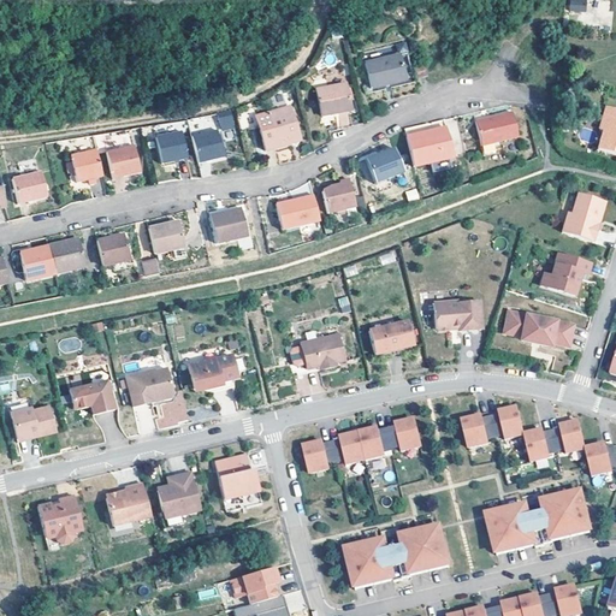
[(569,0),(568,11),(585,12),(585,0),(569,0)]
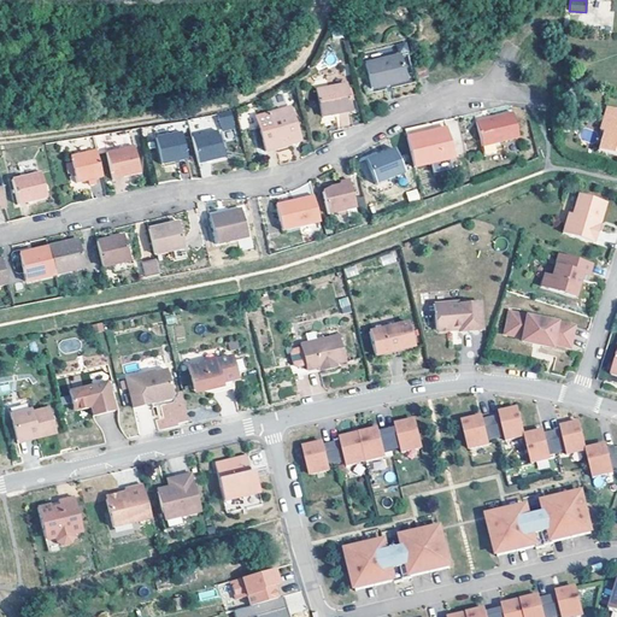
[(406,78),(400,54),(365,62),(370,87),(406,78)]
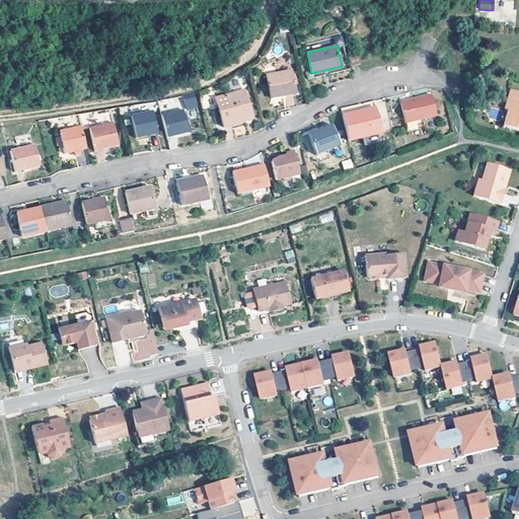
[(359,63),(357,54),(348,56),(350,65),(359,63)]
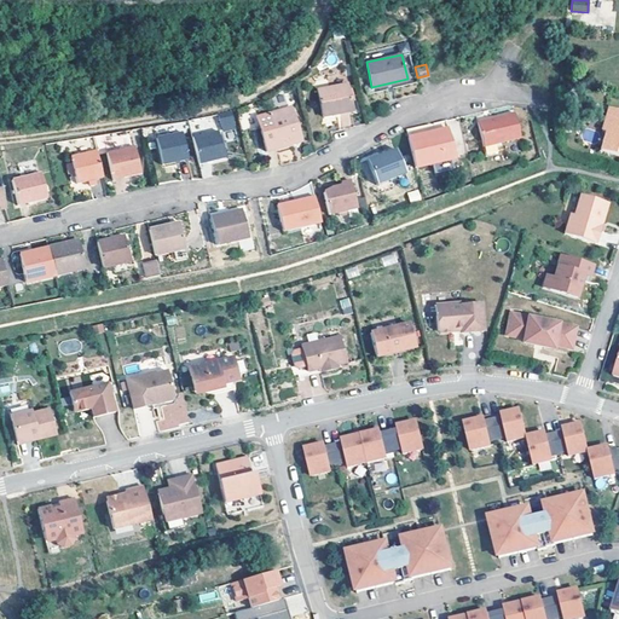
[(351,110),(345,84),(316,88),(322,116),(351,110)]
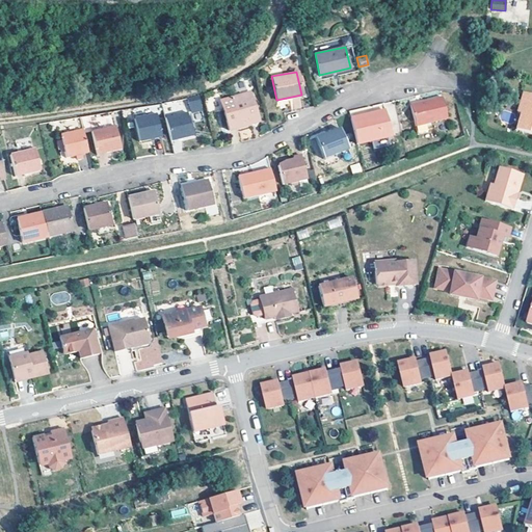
[(531,92),(521,89),(514,109),(517,110),(513,126),(531,132),(531,92)]
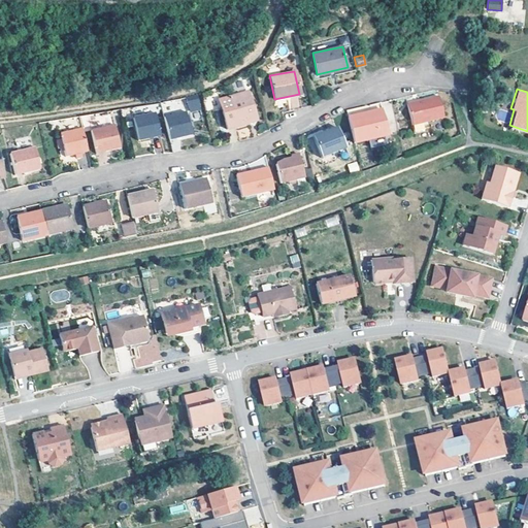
[(256,119),(246,90),(218,97),(226,127),(256,119)]
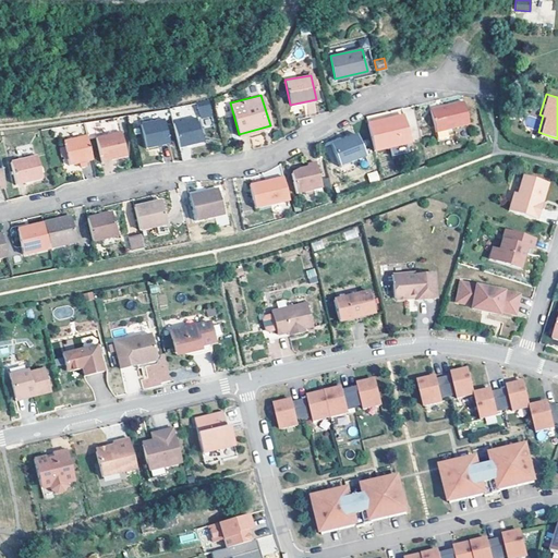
[(211,98),(201,101),(203,111),(214,109),(211,98)]
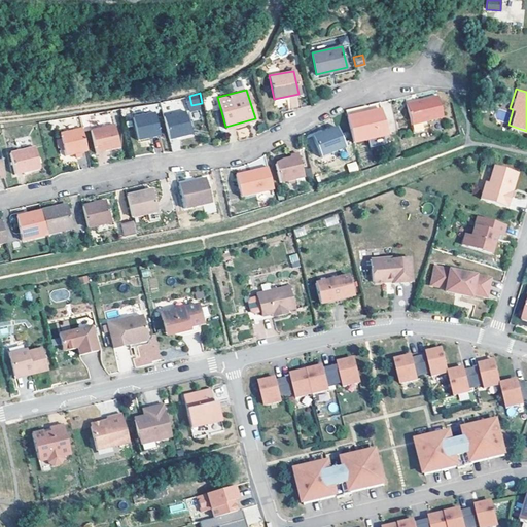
[(441,116),(435,96),(406,103),(410,125),(441,116)]
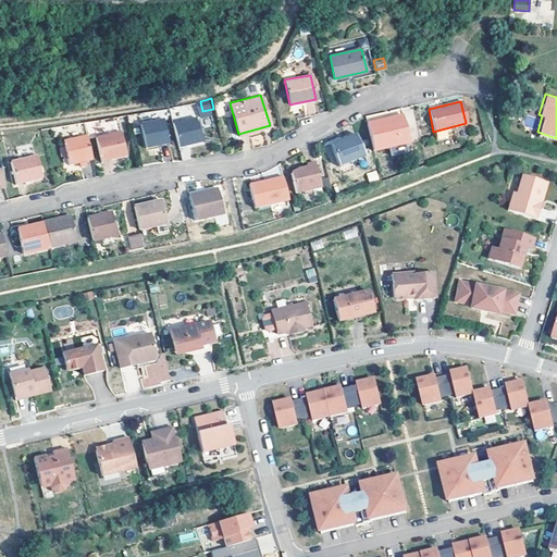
[(200,140),(195,116),(172,122),(177,146),(200,140)]
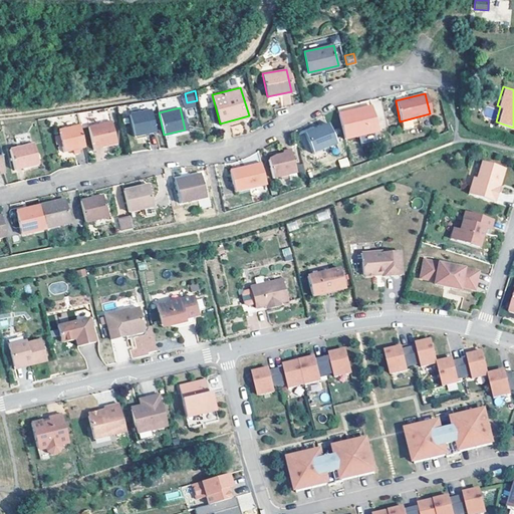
[(376,132),(370,107),(337,114),(343,140),(376,132)]
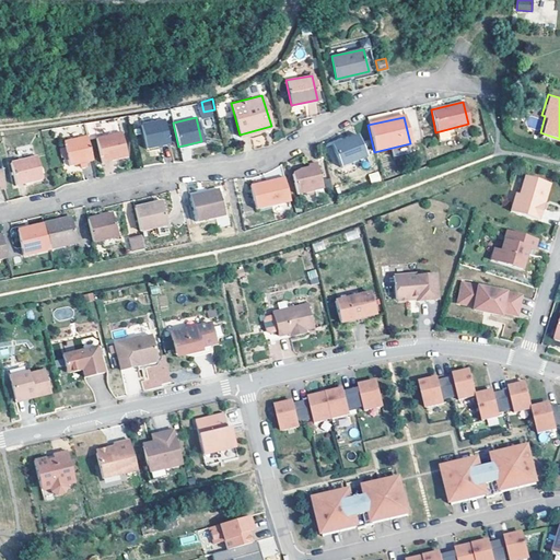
[(167,142),(162,118),(139,124),(143,148),(167,142)]
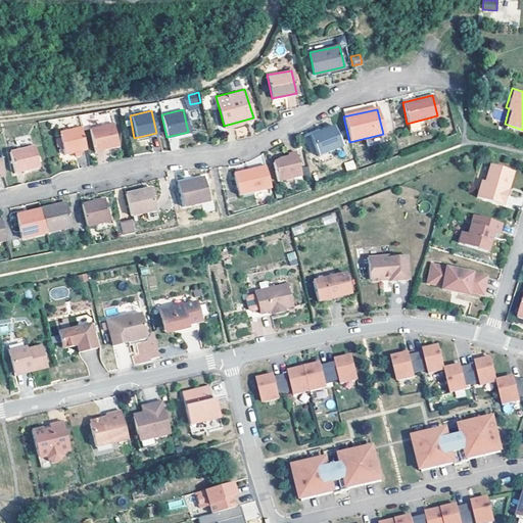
[(117,145),(111,123),(88,128),(92,147),(102,145),(103,148),(117,145)]
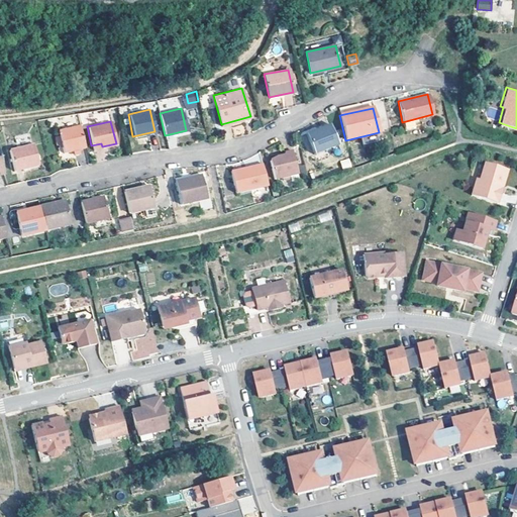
[(84,146),(79,125),(58,130),(63,151),(84,146)]
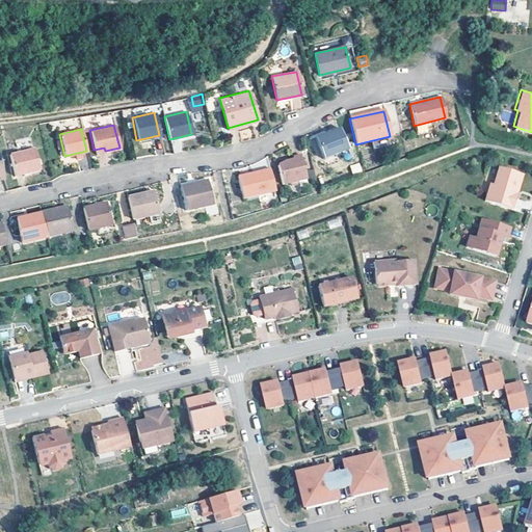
[(345,150),(338,129),(314,139),(320,158),(345,150)]
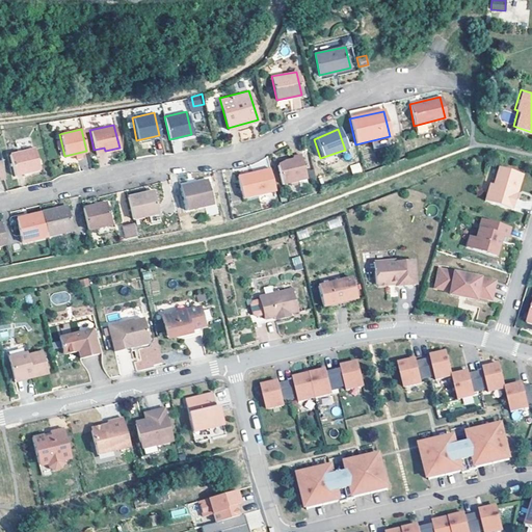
[(180,139),(171,141),(174,153),(182,152),(180,139)]
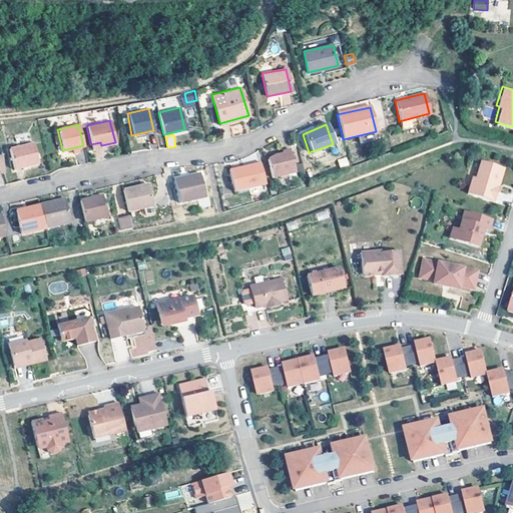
[(37,162),(32,142),(8,147),(13,167),(37,162)]
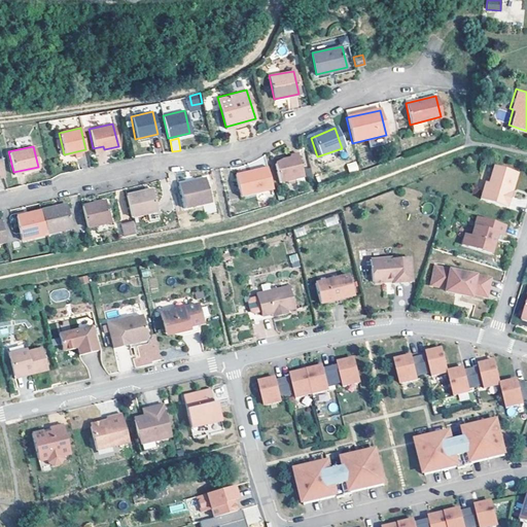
[(301,177),(295,153),(287,155),(287,157),(281,159),(274,164),(278,182),(285,181),(287,183),(292,182),(293,178),(301,177)]
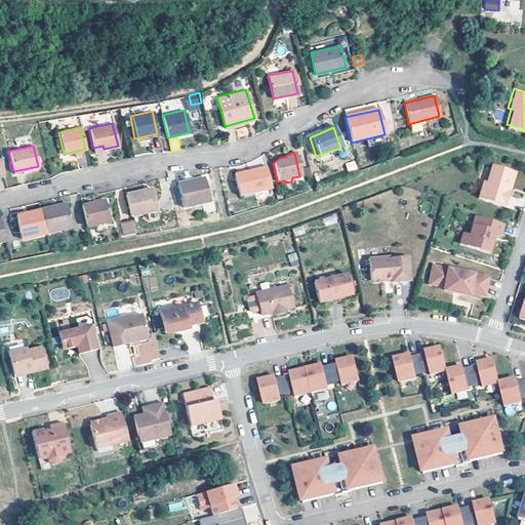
[(348,171),(357,169),(355,161),(346,163),(348,171)]
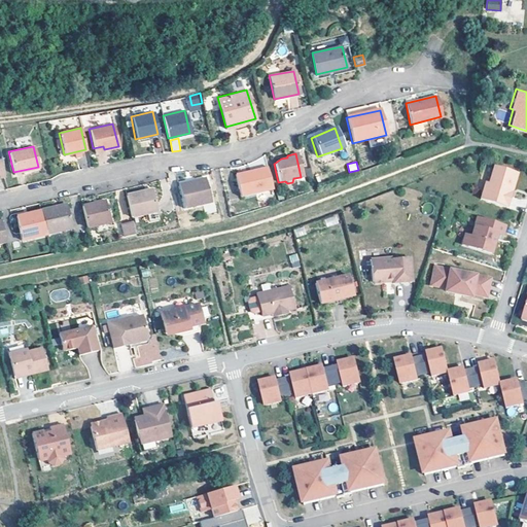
[(515,170),(491,163),(486,180),(483,179),(478,197),(503,205),(515,170)]
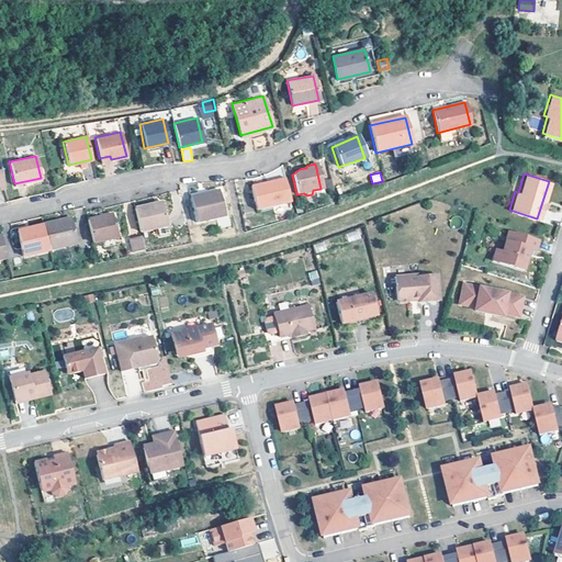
[(290,200),(284,177),(250,184),(257,209),(290,200)]
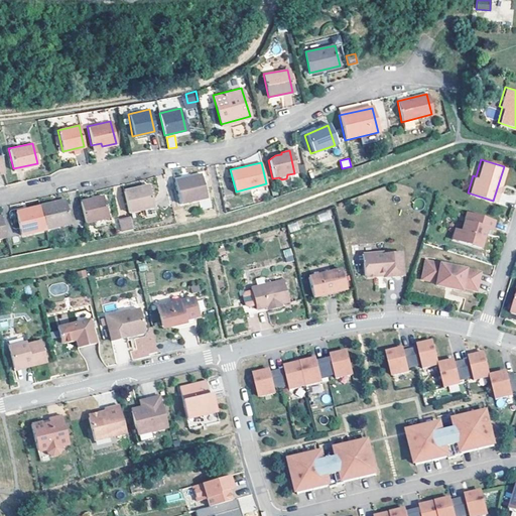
[(208,198),(203,174),(175,180),(180,203),(208,198)]
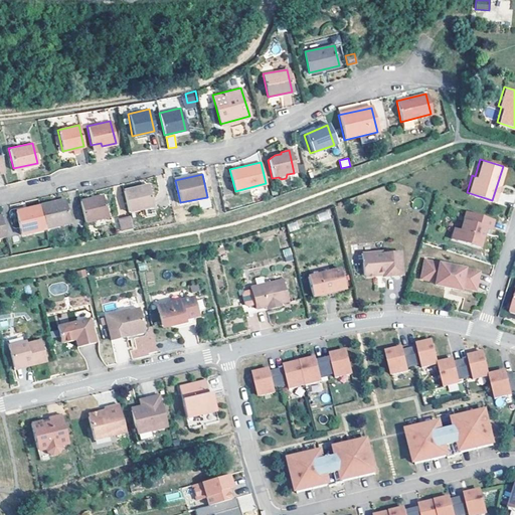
[(153,205),(149,184),(122,190),(127,211),(153,205)]
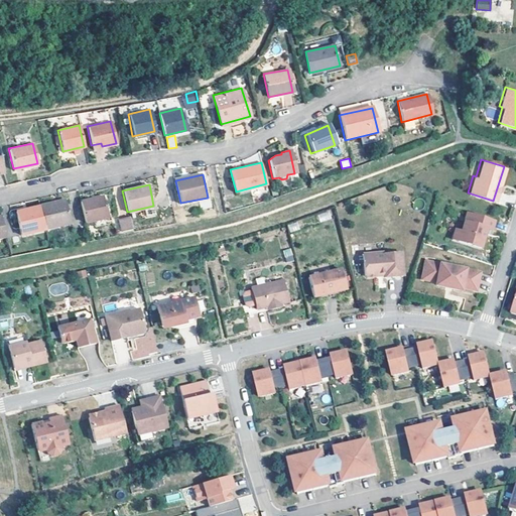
[(107,217),(103,196),(80,201),(85,222),(107,217)]
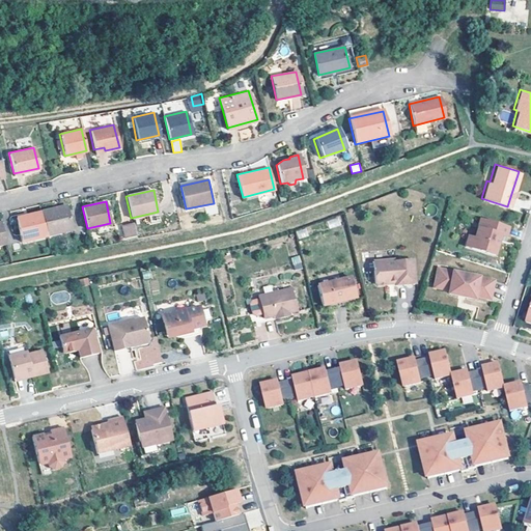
[(67,204),(40,211),(46,235),(73,229),(67,204)]
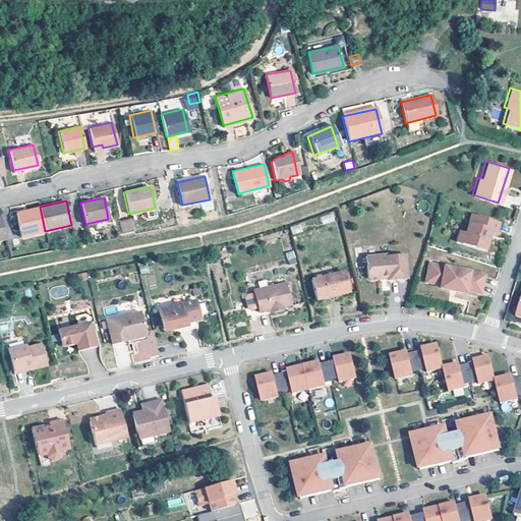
[(45,231),(40,207),(15,212),(20,236),(45,231)]
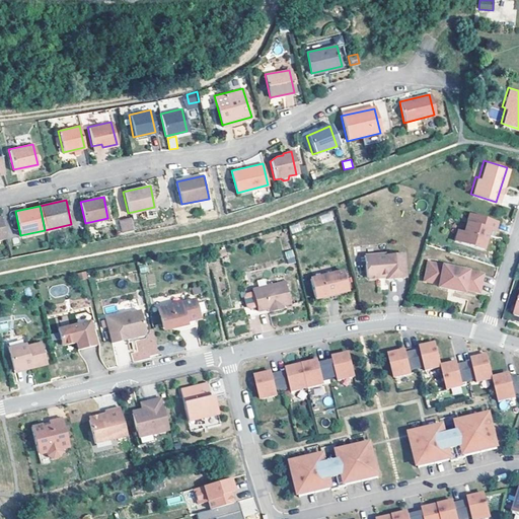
[(495,220),(467,211),(461,230),(455,228),(452,238),(480,247),(486,232),(485,231),(486,227),(492,229),(495,220)]
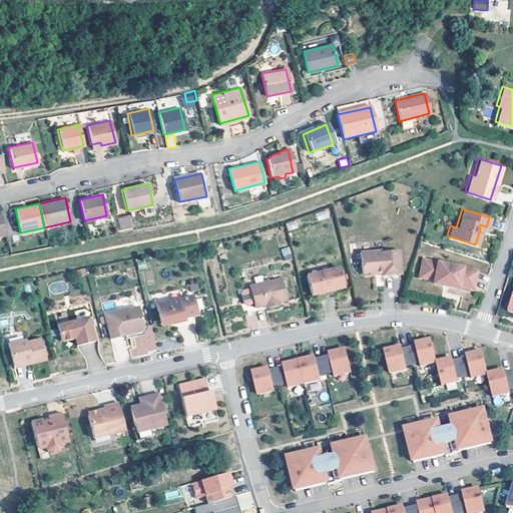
[(328,209),(316,212),(318,220),(330,217),(328,209)]
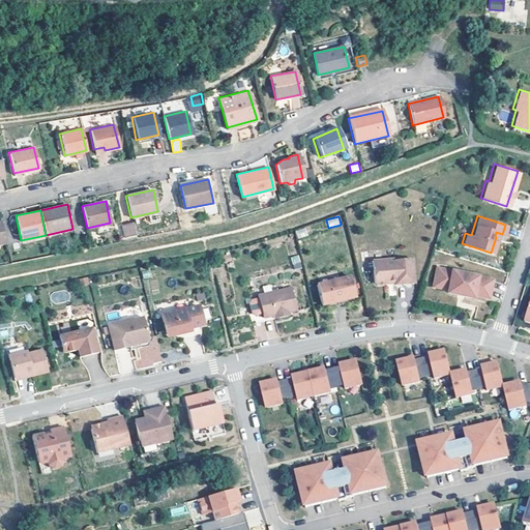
[(135,235),(131,223),(121,224),(123,237),(135,235)]
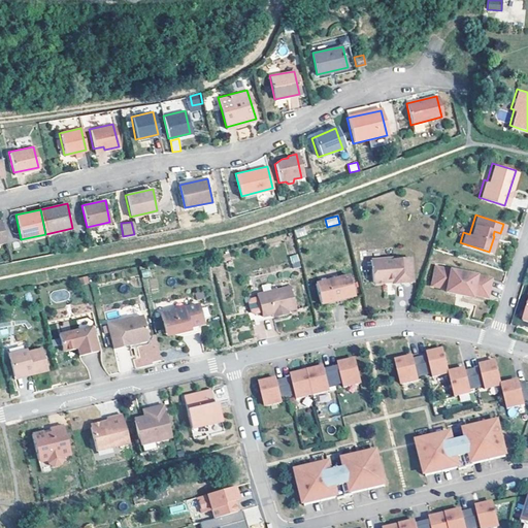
[(304,227),(295,230),(297,237),(307,234),(304,227)]
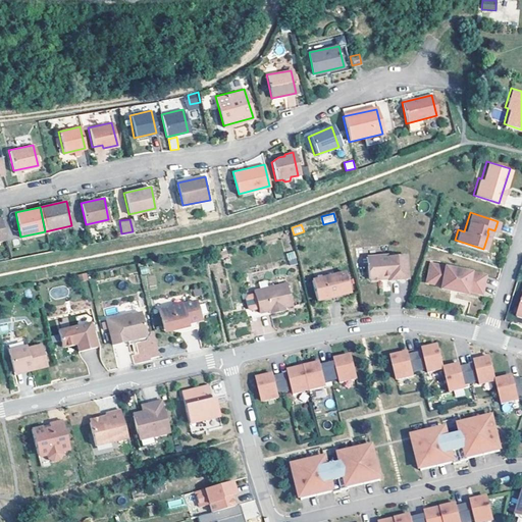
[(286,253),(289,265),(297,264),(296,252),(286,253)]
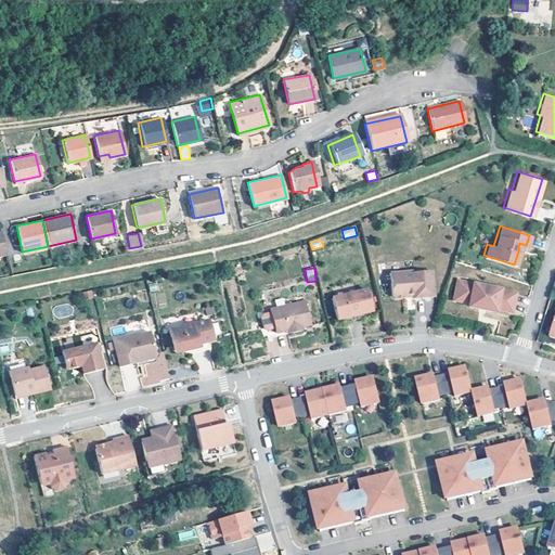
[(400,295),(403,292),(411,292),(411,294),(411,296),(430,295),(428,269),(405,271),(405,270),(387,271),(389,294),(391,296),(400,295)]
